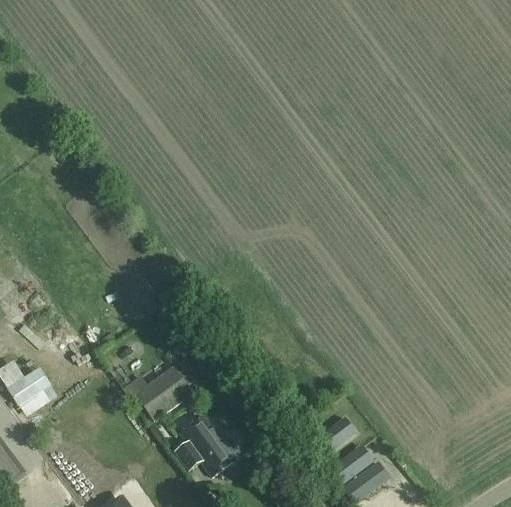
[(155,419),(194,391),(174,363),(149,382),(142,373),(123,387),(130,396),(135,392),(155,419)]
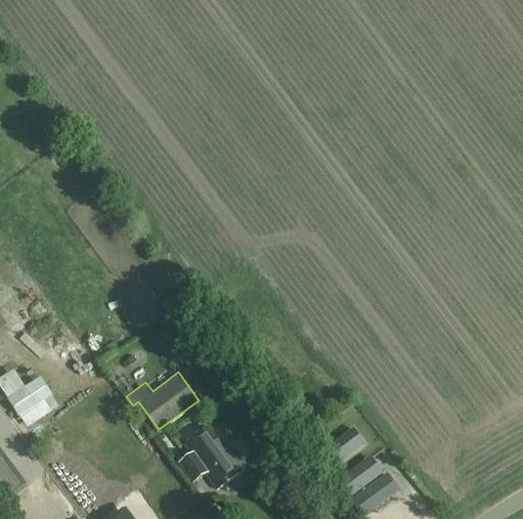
[(193,480),(207,472),(218,486),(242,469),(218,436),(210,424),(184,441),(191,451),(180,460),(193,480)]
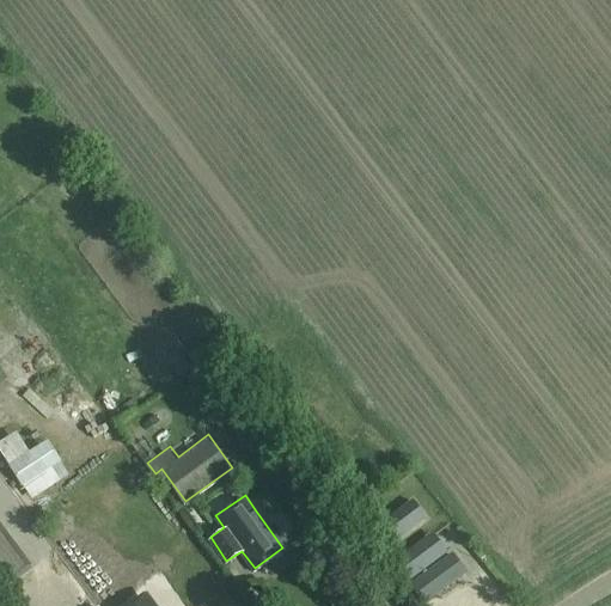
[(386,518),(398,533),(411,522),(426,513),(420,505),(414,497),(399,507),(386,518)]
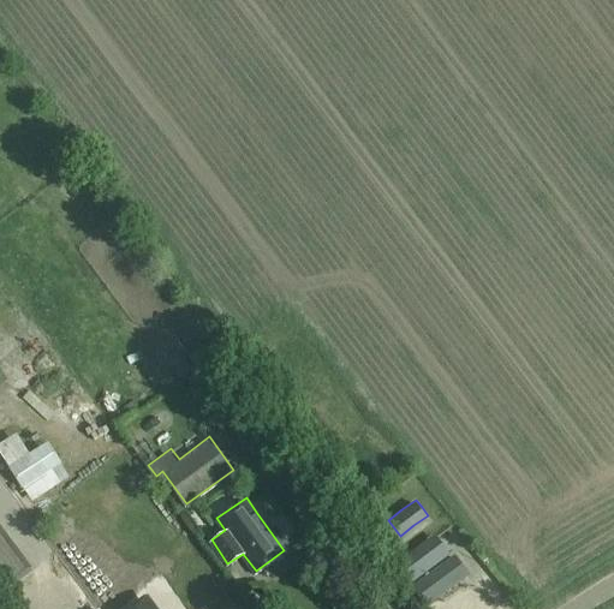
[(0,591),(33,567),(0,523),(0,591)]
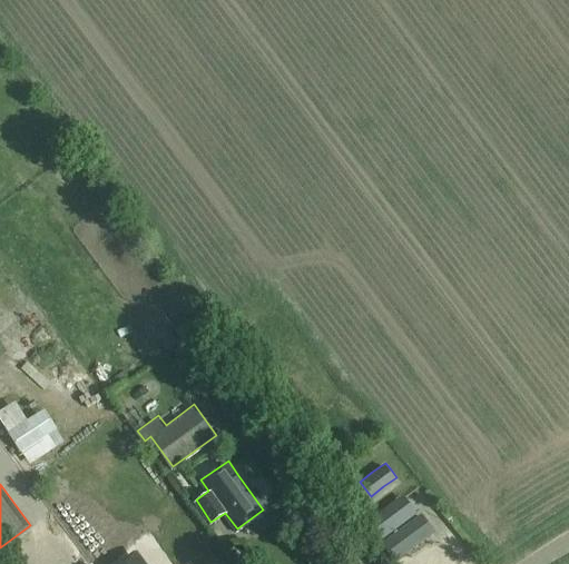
[(421,512),(382,541),(395,558),(434,530),(421,512)]
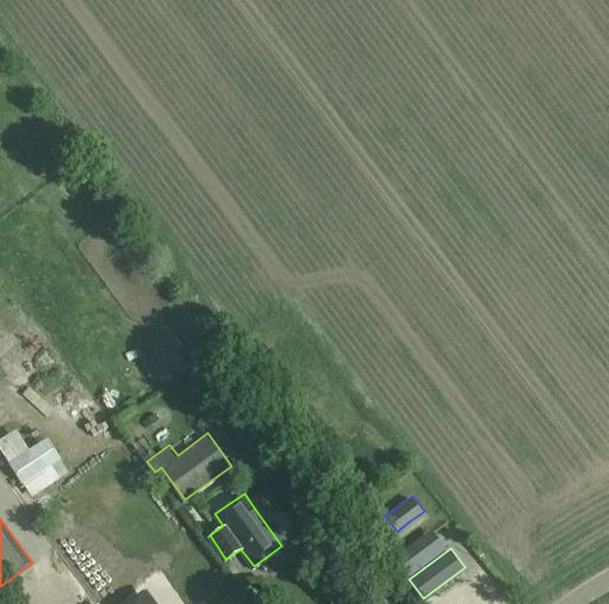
[(416,570),(402,550),(392,558),(406,577),(416,570)]
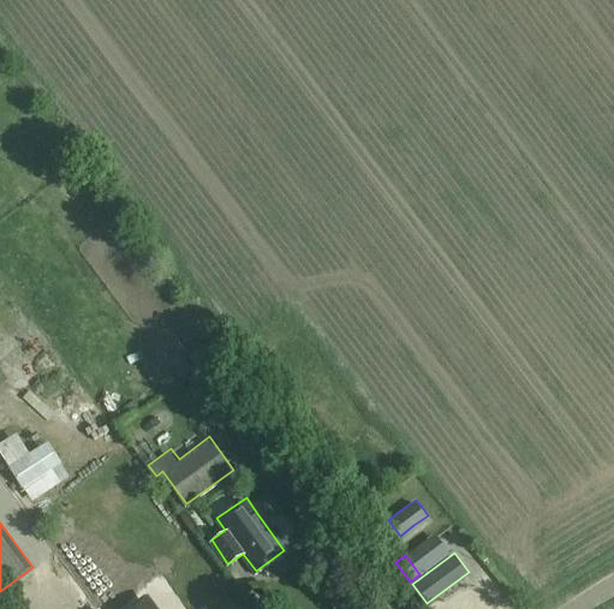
[(125,608),(156,608),(145,595),(125,608)]
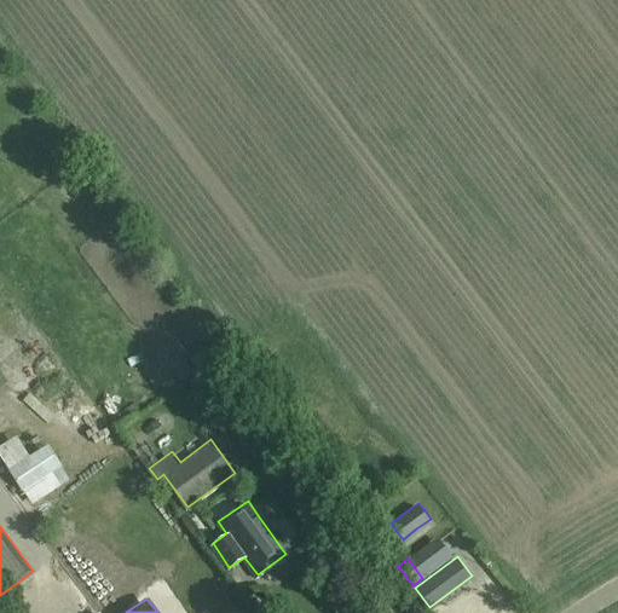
[(218,612),(241,612),(232,602),(218,612)]
